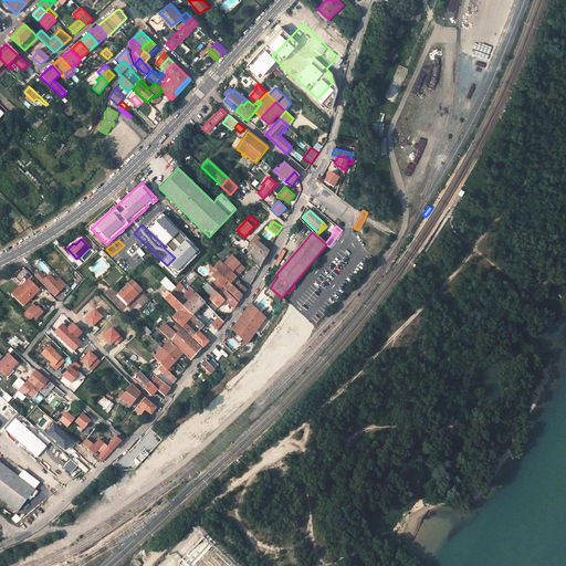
[(261,266),(269,250),(257,241),(252,247),(254,249),(248,255),(261,266)]
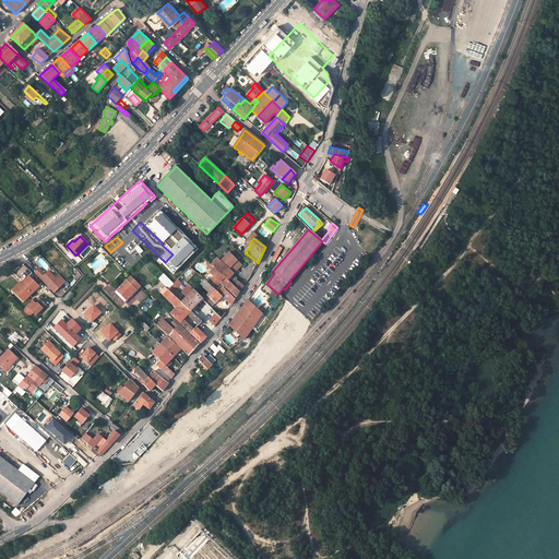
[(227,253),(219,262),(232,274),(239,266),(235,262),(236,261),(227,253)]
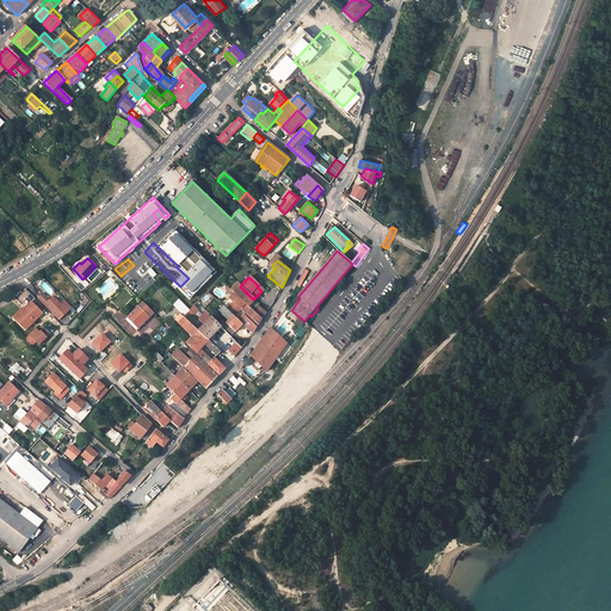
[(136,281),(130,287),(137,295),(144,289),(136,281)]
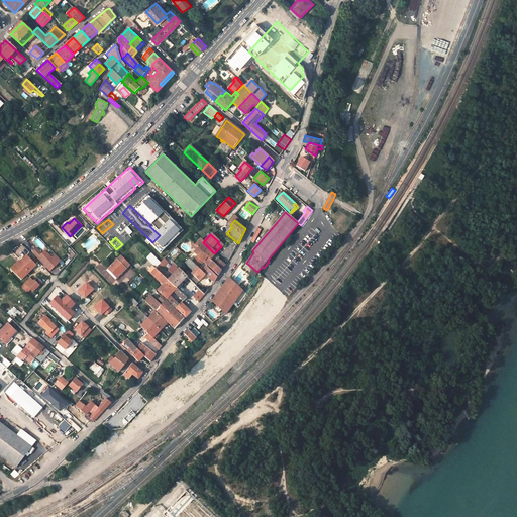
[(215,253),(201,239),(195,245),(198,248),(194,252),(203,262),(207,257),(210,260),(215,253)]
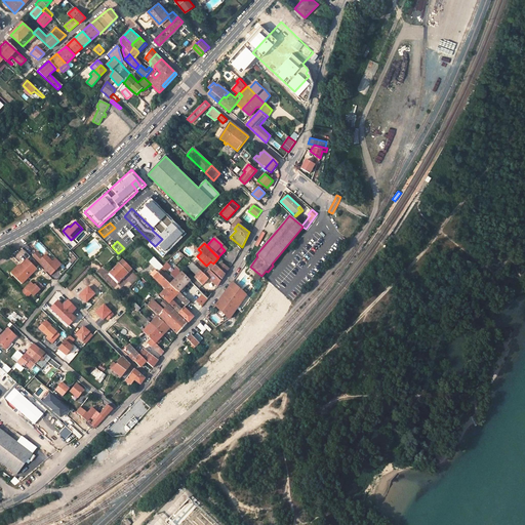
[(71,251),(68,254),(73,261),(77,258),(71,251)]
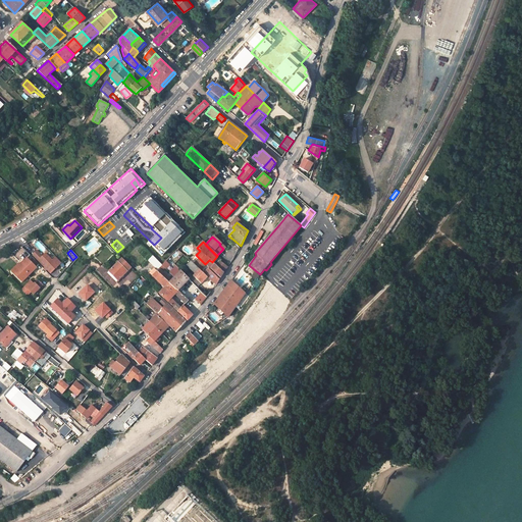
[(61,263),(56,257),(52,260),(46,254),(43,257),(37,251),(34,255),(39,260),(51,273),(61,263)]
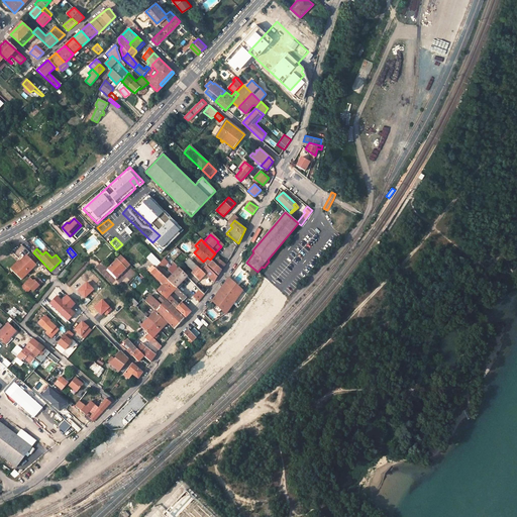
[(26,255),(23,259),(19,263),(21,264),(14,271),(22,279),(36,265),(33,263),(37,259),(33,254),(29,257),(26,255)]
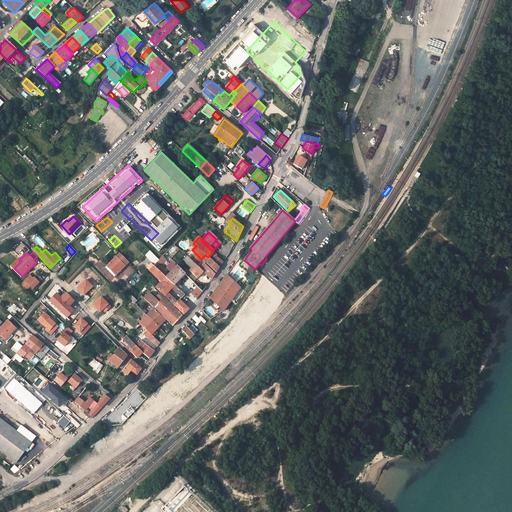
[(152,262),(155,264),(157,263),(159,260),(159,259),(152,253),(148,258),(152,262)]
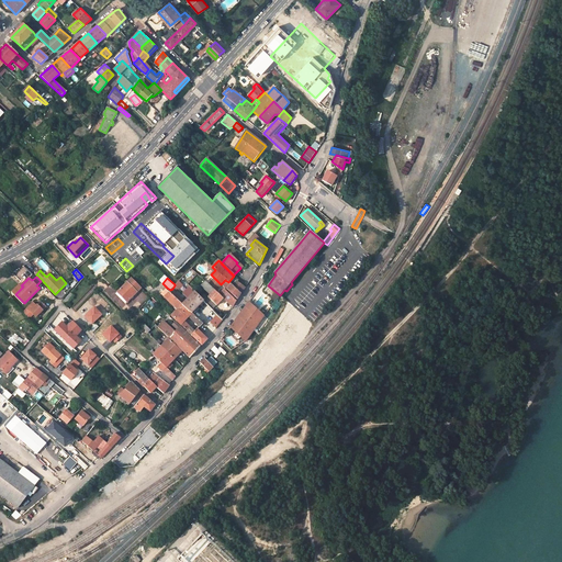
[(131,279),(127,282),(136,291),(139,288),(131,279)]
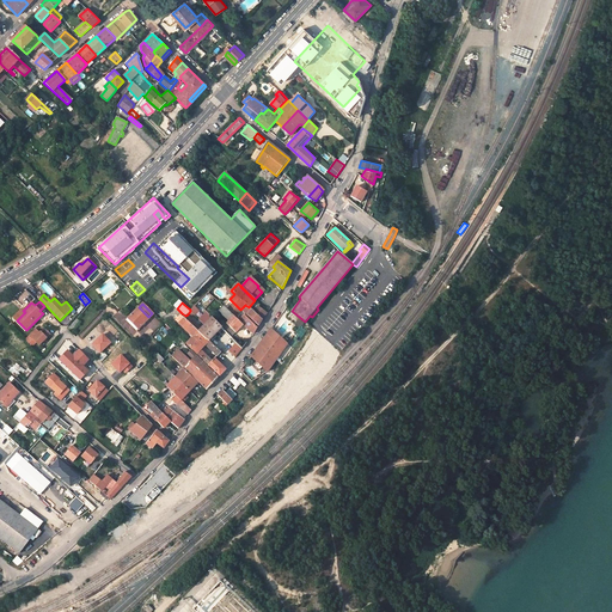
[(23,311),(28,306),(26,305),(12,318),(25,331),(26,330),(17,320),(25,312),(23,311)]
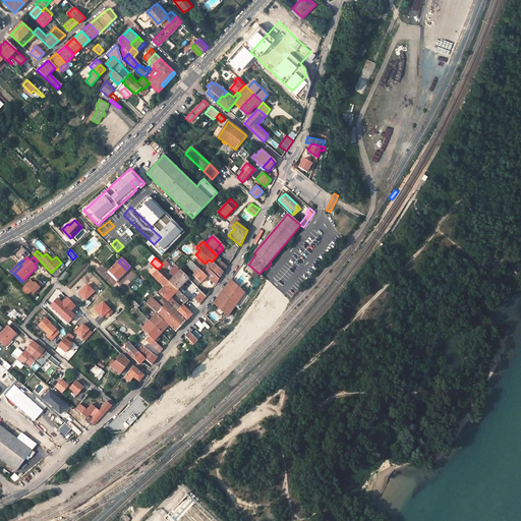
[(227,267),(219,261),(216,264),(215,264),(211,269),(220,277),(227,267)]
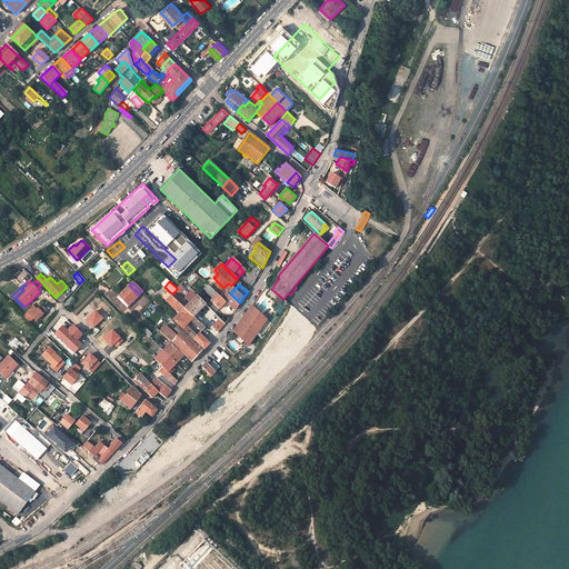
[(138,295),(129,286),(119,296),(129,305),(139,295),(138,295)]
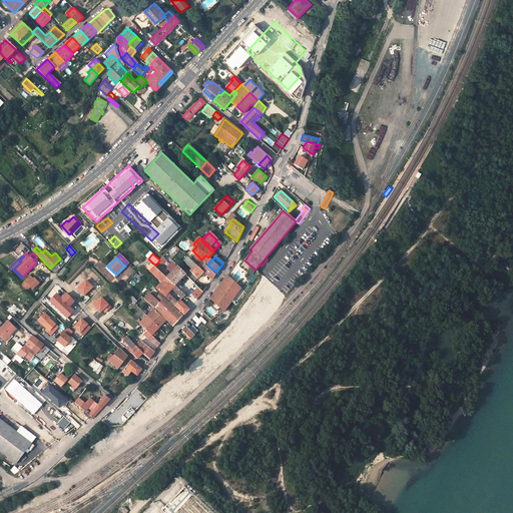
[(191,270),(195,266),(187,258),(183,262),(191,270)]
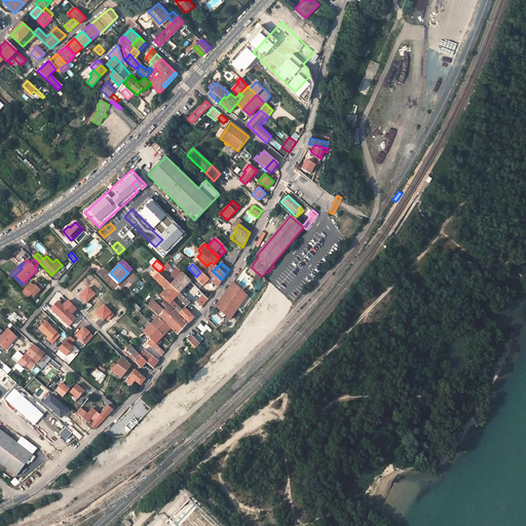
[(159,271),(158,273),(171,285),(178,291),(179,293),(190,282),(181,273),(173,282),(161,270),(159,271)]
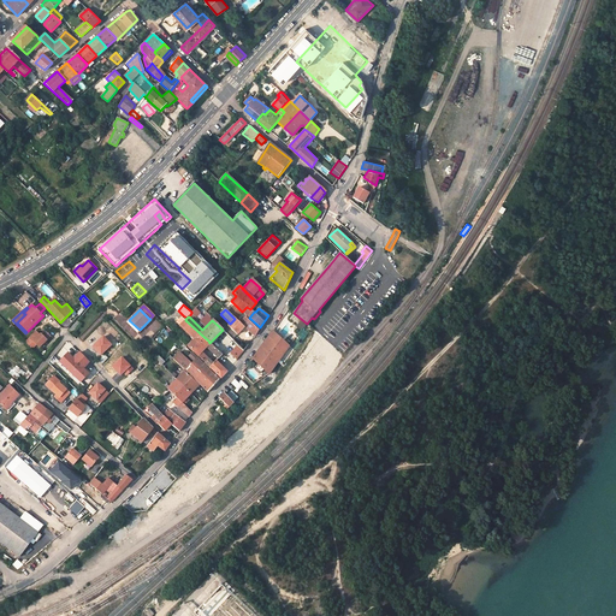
[(242,325),(235,319),(230,324),(223,330),(232,339),(244,326),(255,336),(259,330),(247,320),(242,325)]
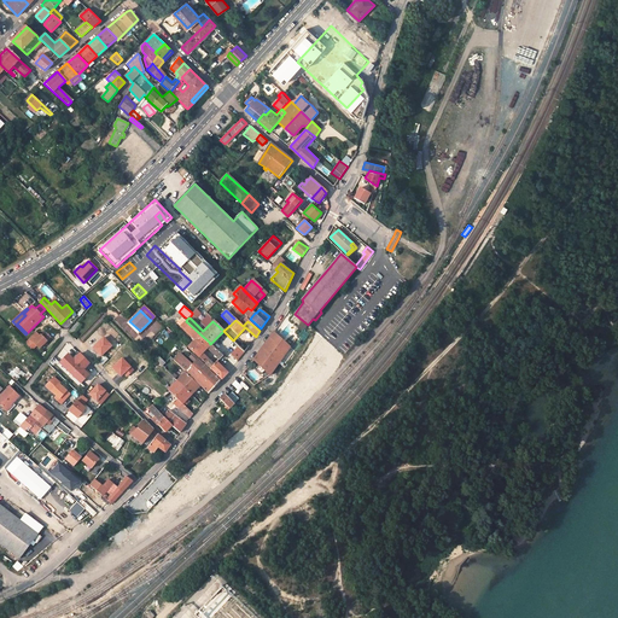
[(74,334),(82,325),(77,321),(69,331),(74,334)]
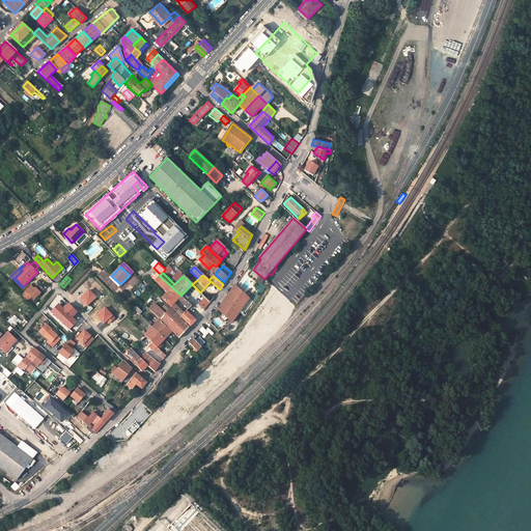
[(167,291),(172,287),(160,276),(156,280),(167,291)]
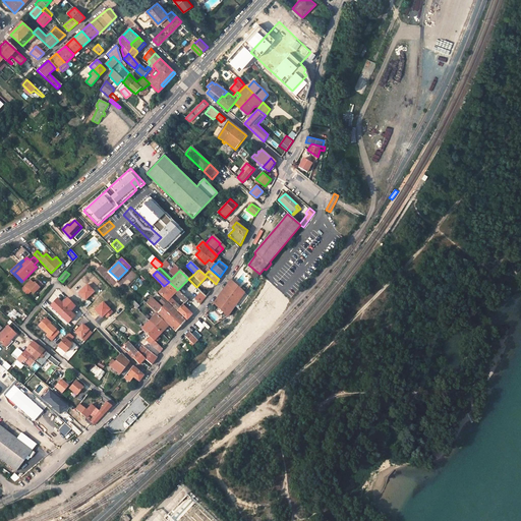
[(32,279),(25,285),(21,289),(27,295),(31,291),(33,293),(39,288),(43,284),(38,279),(35,282),(32,279)]
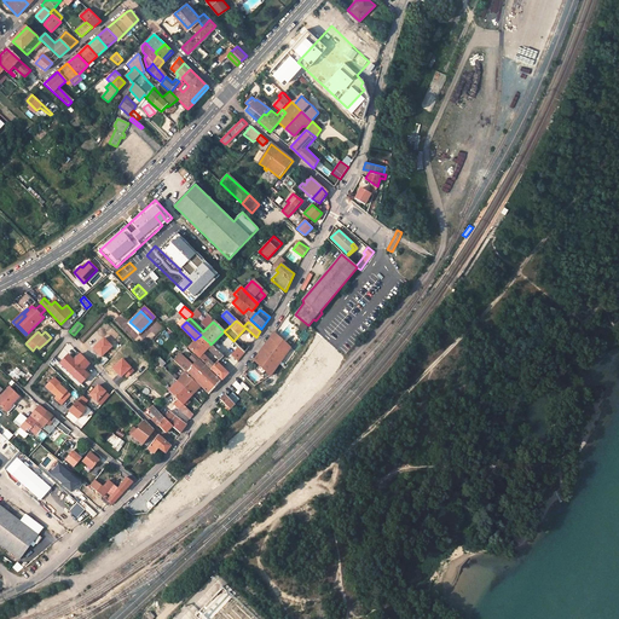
[(262,348),(273,360),(285,347),(275,333),(262,348)]
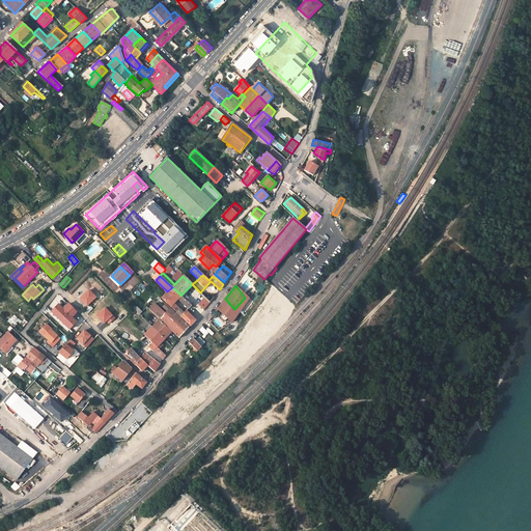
[(169,304),(179,294),(172,287),(167,291),(162,298),(169,304)]
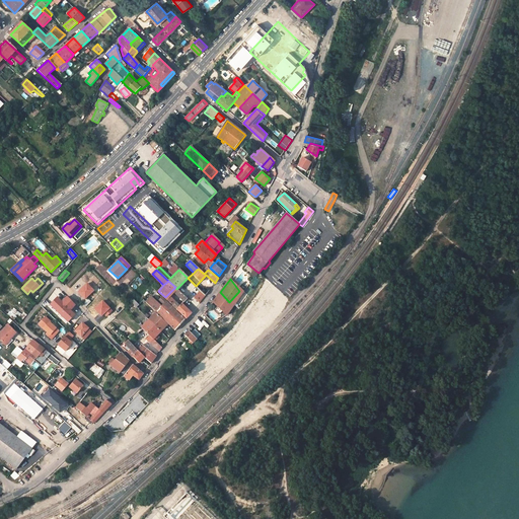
[(169,296),(176,289),(175,287),(165,297),(166,299),(169,296)]
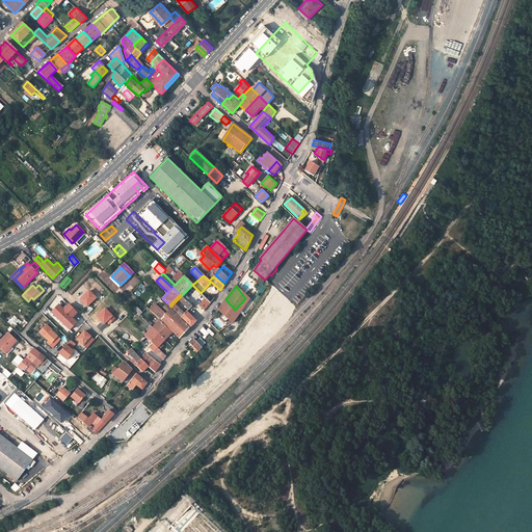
[(191,306),(182,297),(179,300),(188,309),(191,306)]
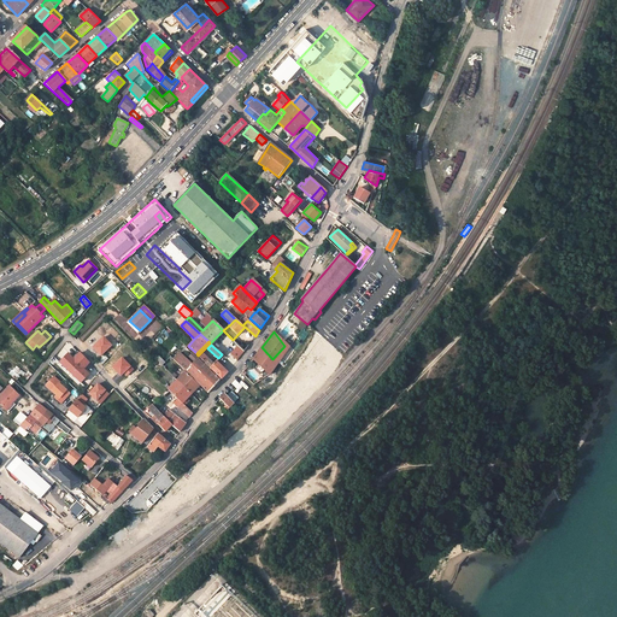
[(262,370),(272,359),(262,347),(253,359),(257,363),(262,370)]
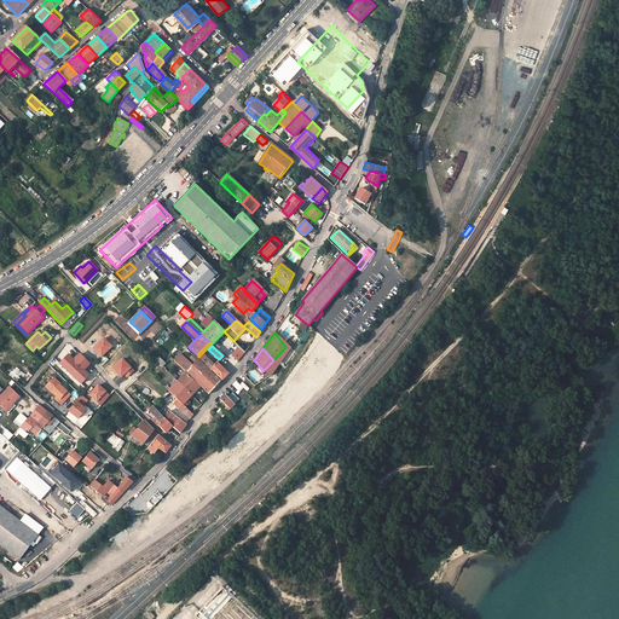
[(174,360),(186,372),(189,372),(208,394),(220,381),(190,352),(187,354),(189,354),(187,357),(195,363),(192,366),(185,360),(185,359),(180,354),(174,360)]
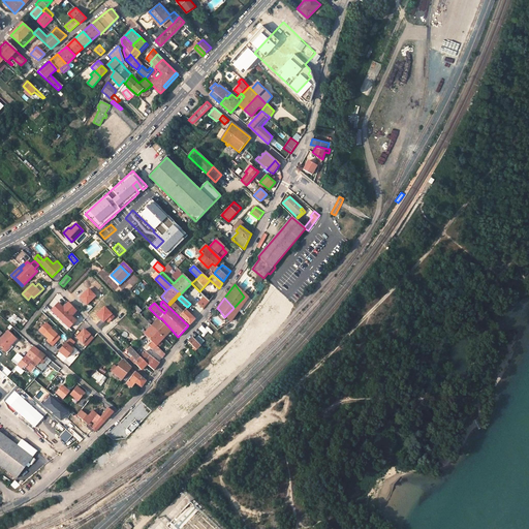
[(169,305),(176,311),(179,308),(173,302),(169,305)]
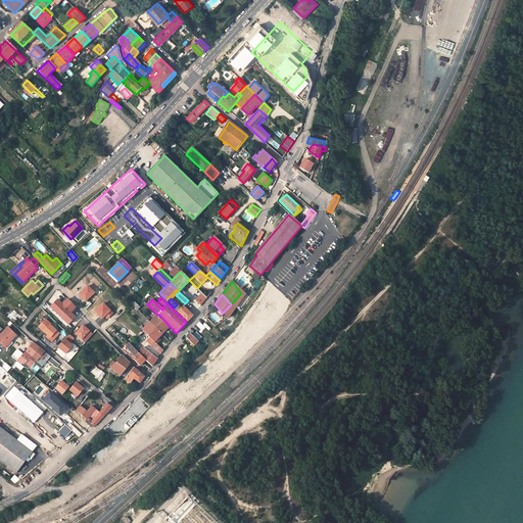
[(181,308),(178,311),(188,321),(193,315),(183,306),(181,308)]
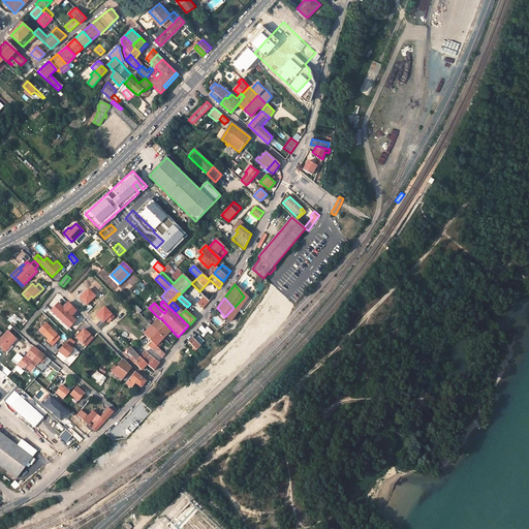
[(13,313),(7,320),(16,327),(22,320),(13,313)]
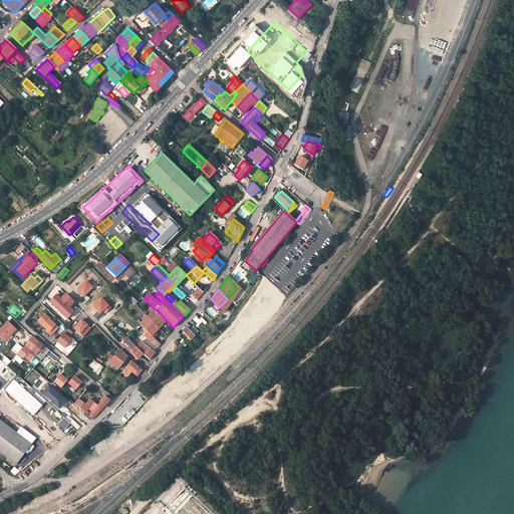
[(154,310),(148,316),(159,327),(166,321),(154,310)]
